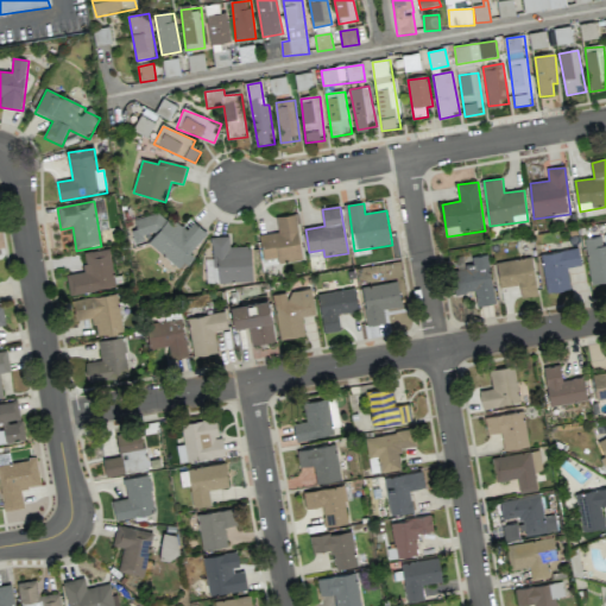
[(208,234),(194,223),(188,232),(174,220),(169,221),(159,215),(136,220),(137,228),(133,233),(136,246),(147,244),(181,270),(185,264),(195,262),(193,253),(208,234)]
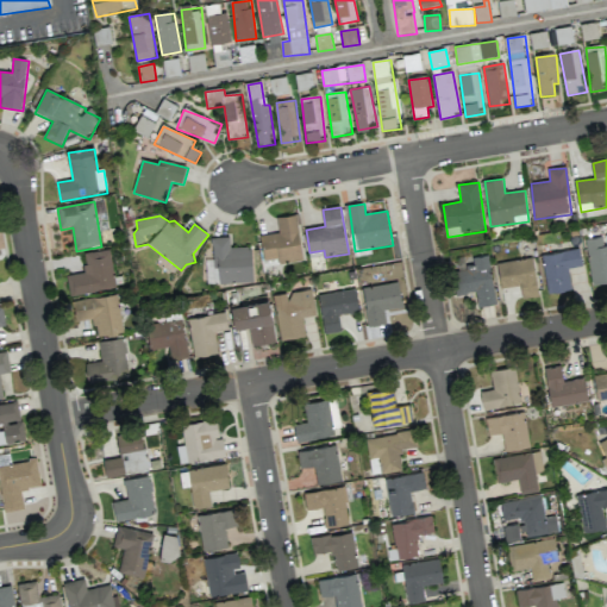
[(277,219),(280,233),(261,237),(266,262),(279,260),(280,264),(305,261),(298,216),(277,219)]
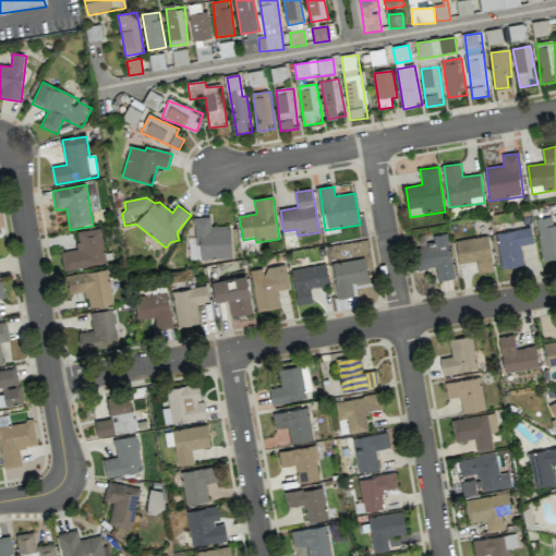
[(555,217),(554,217),(554,218),(536,220),(544,263),(555,260),(555,217)]
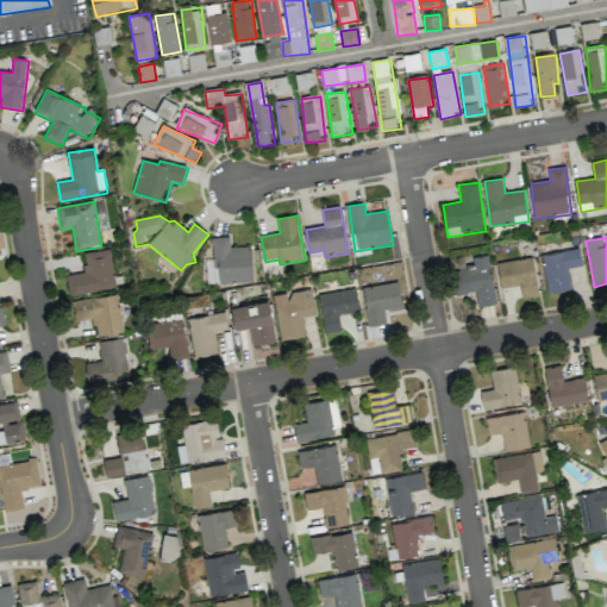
[(255,282),(252,249),(231,249),(231,238),(213,239),(214,261),(207,261),(208,285),(255,282)]
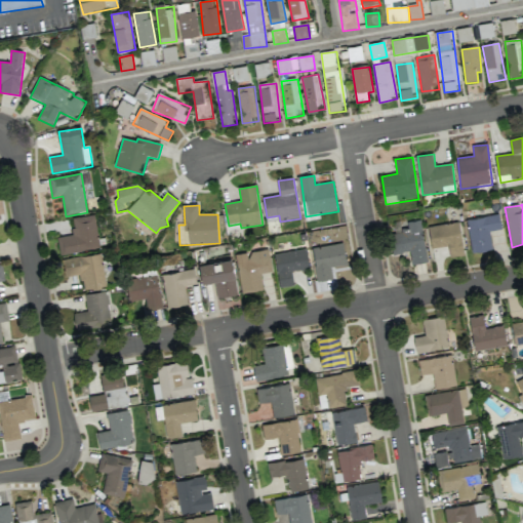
[(493,250),(490,233),(503,230),(500,215),(468,222),(474,254),(493,250)]
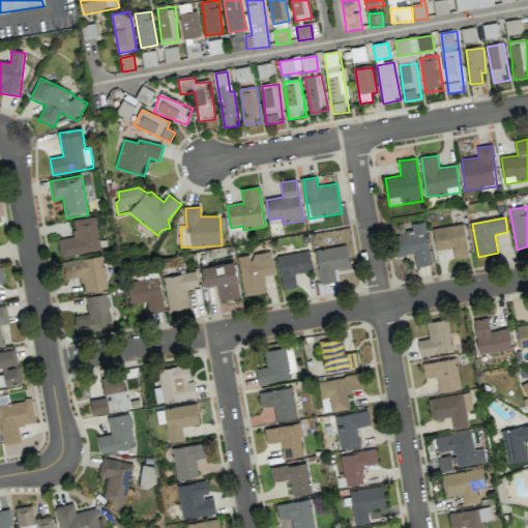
[(74,222),(76,238),(59,240),(61,258),(101,252),(96,218),(74,222)]
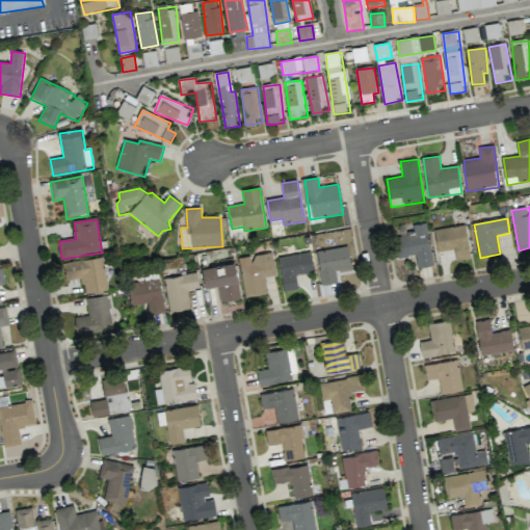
[(433,267),(428,224),(414,226),(415,235),(396,237),(399,259),(417,257),(418,269),(433,267)]
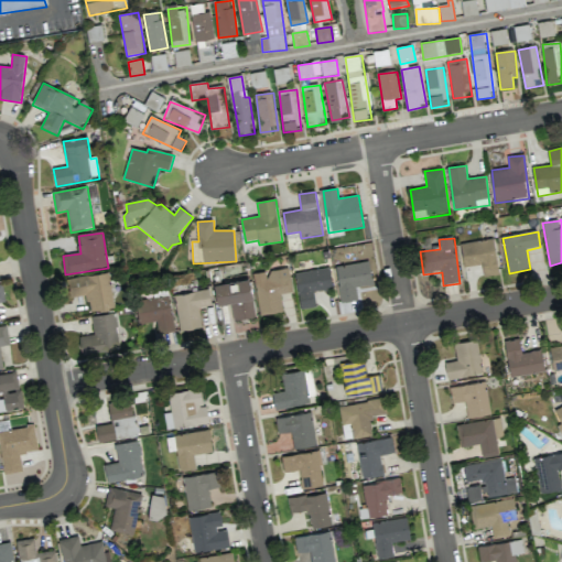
[(500,276),(494,239),(461,245),(465,268),(483,266),(485,278),(500,276)]
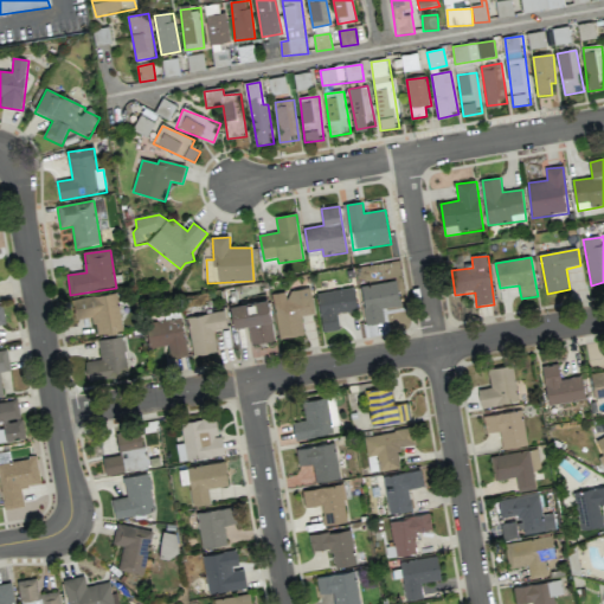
[(368,326),(386,322),(384,310),(402,307),(397,281),(360,288),(368,326)]
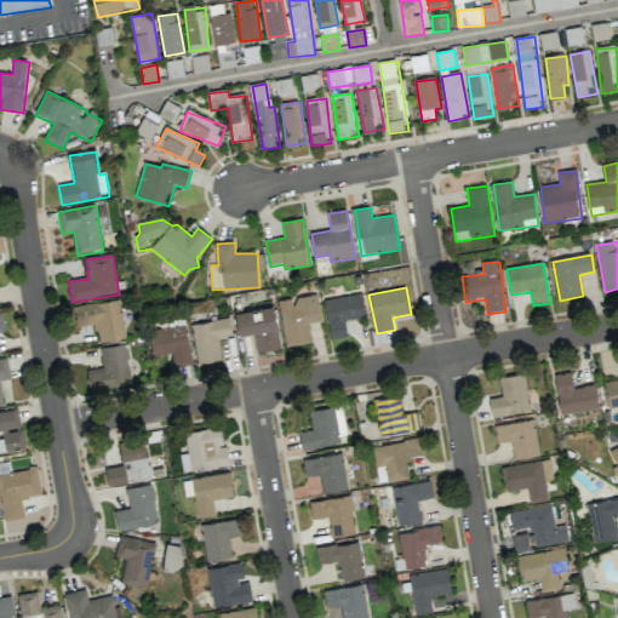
[(280,302),(286,348),(312,344),(309,324),(322,322),(319,296),(295,299),(295,301),(280,302)]
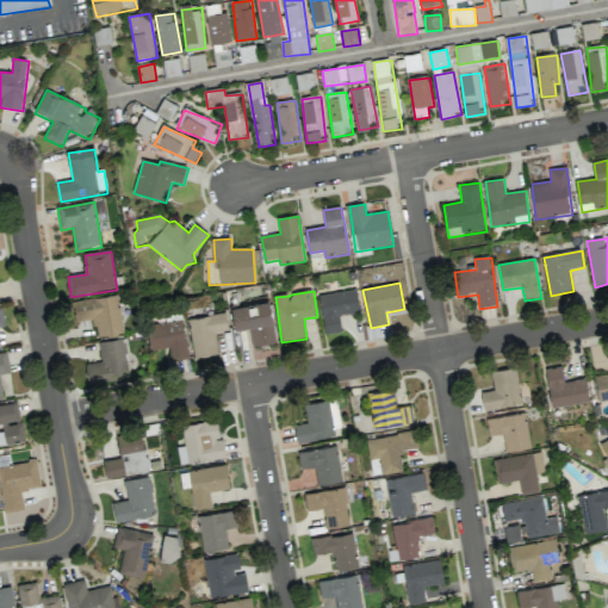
[(342,334),(341,316),(360,314),(358,291),(321,295),(324,336),(342,334)]
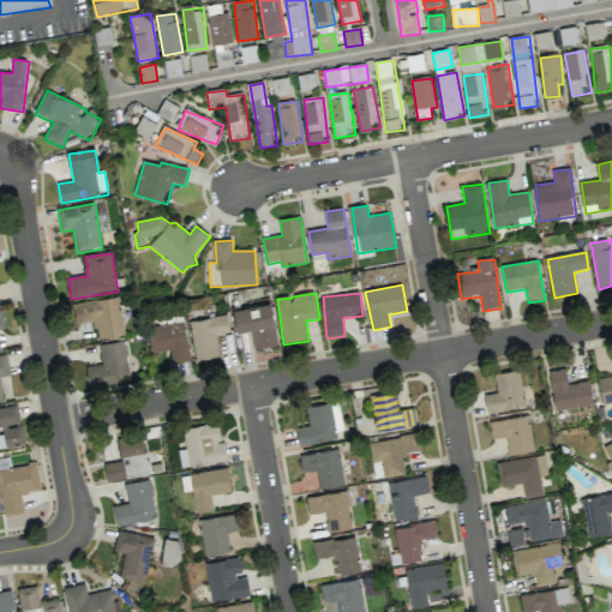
[(99,341),(126,336),(119,298),(73,305),(77,325),(96,322),(99,341)]
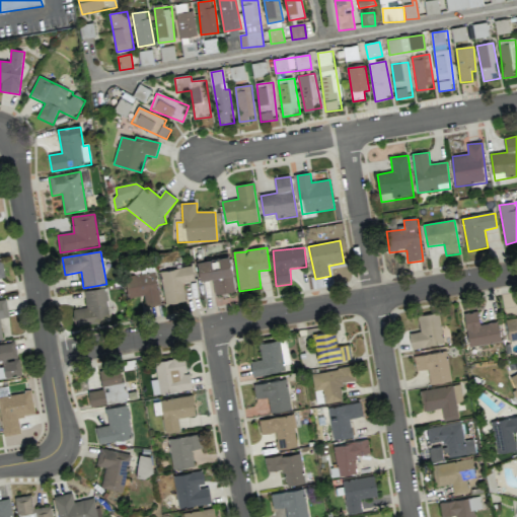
[(236,292),(230,257),(198,263),(201,282),(213,280),(215,296),(236,292)]
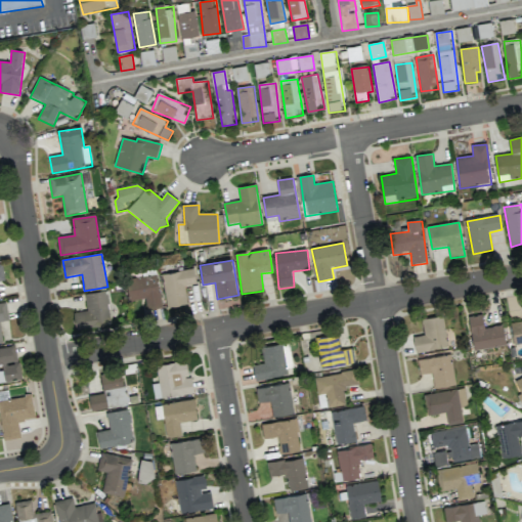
[(198,285),(194,269),(162,275),(168,308),(188,305),(185,287),(198,285)]
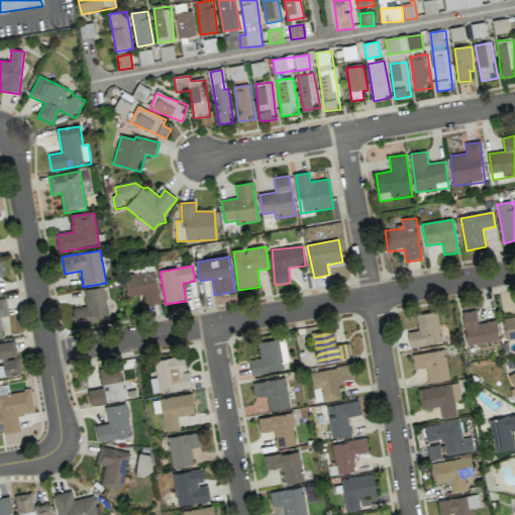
[(126,276),(128,297),(144,296),(145,306),(160,305),(157,273),(126,276)]
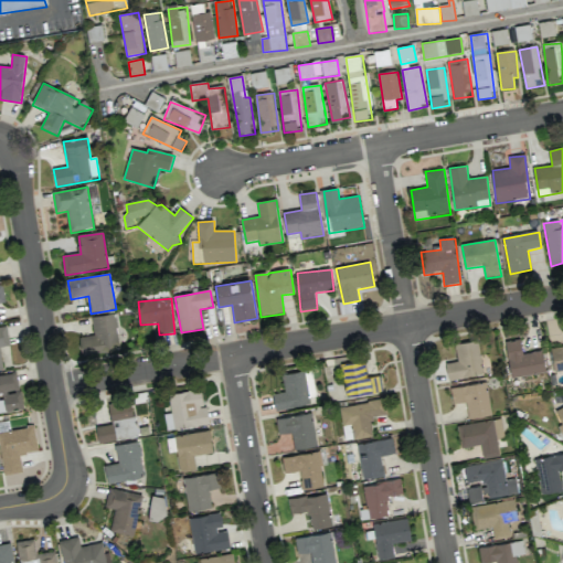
[(121,351),(116,315),(92,318),(95,337),(81,339),(83,357),(121,351)]
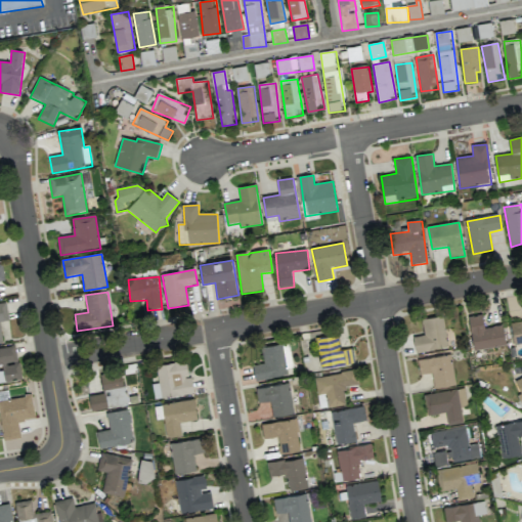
[(0,343),(4,343),(0,322),(9,321),(6,303),(0,304),(0,343)]
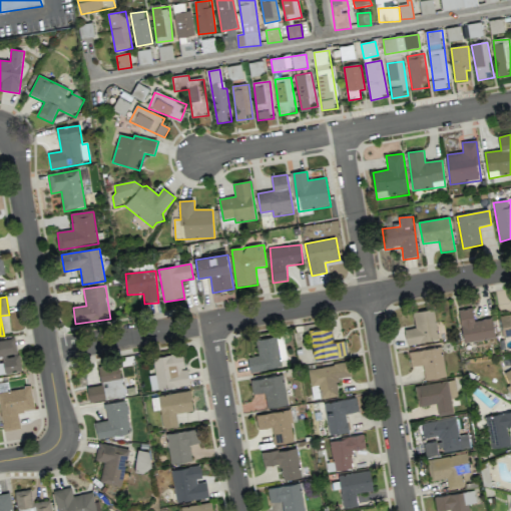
[(496,339),(493,319),(475,322),(473,309),(460,311),(464,344),(496,339)]
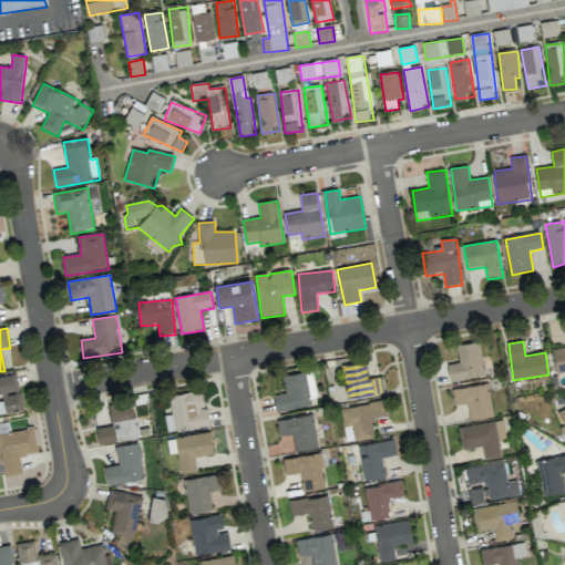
[(449,366),(451,381),(485,377),(481,342),(458,346),(460,365),(449,366)]
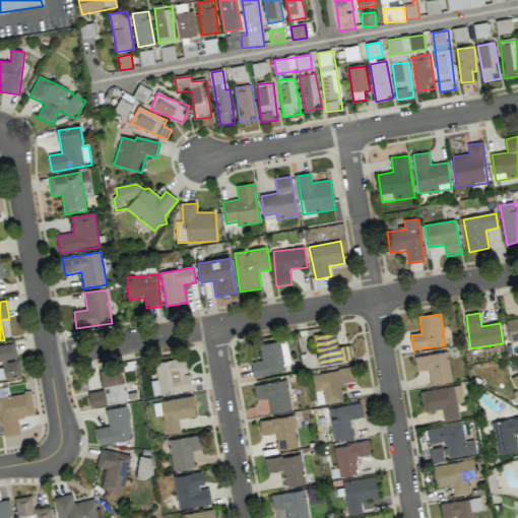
[(517,319),(508,321),(511,342),(517,341),(517,319)]
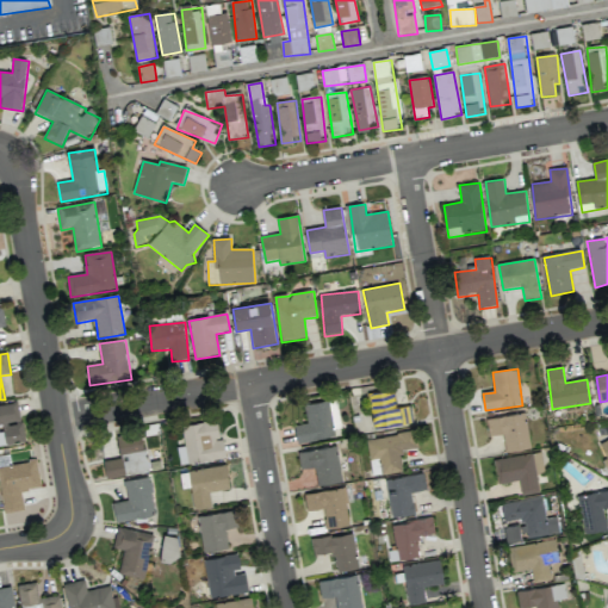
[(413,425),(411,407),(396,409),(395,391),(371,394),(374,428),(413,425)]
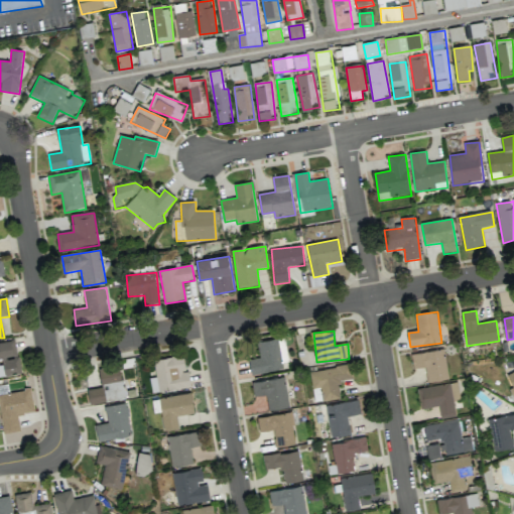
[(290,368),(285,339),(258,343),(261,359),(250,361),(252,374),(290,368)]
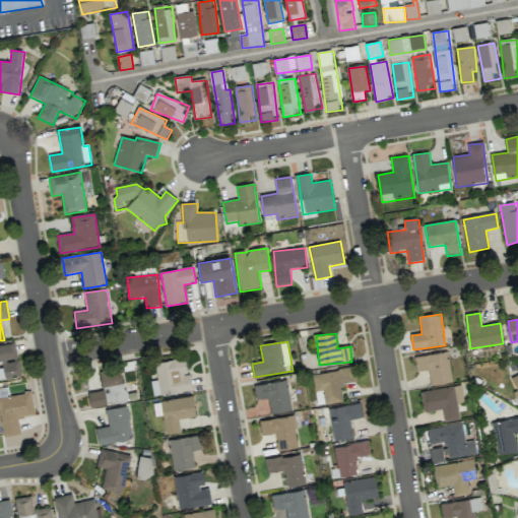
[(0,380),(21,378),(17,345),(0,346),(0,380)]
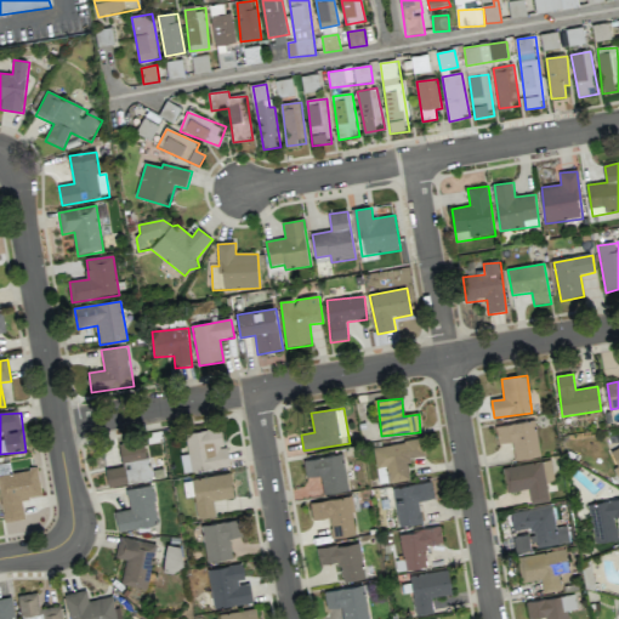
[(540,459),(537,422),(497,427),(499,444),(514,443),(516,461),(540,459)]
